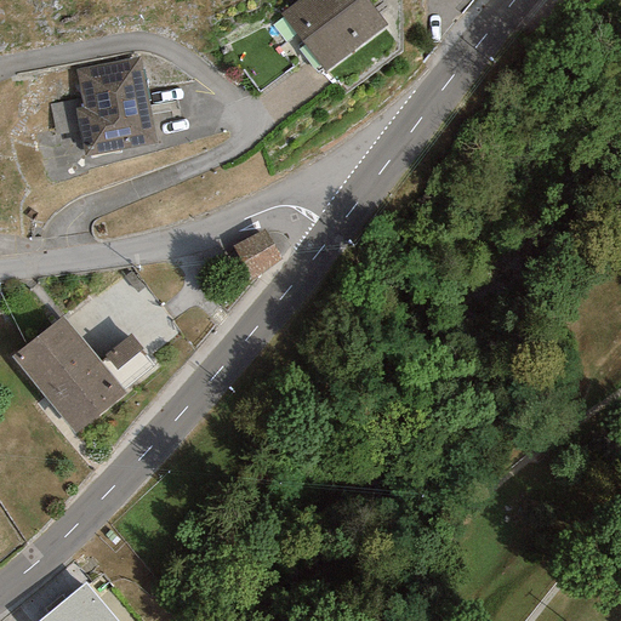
[(380,28),(359,0),(308,0),(285,18),(325,69),(380,28)]
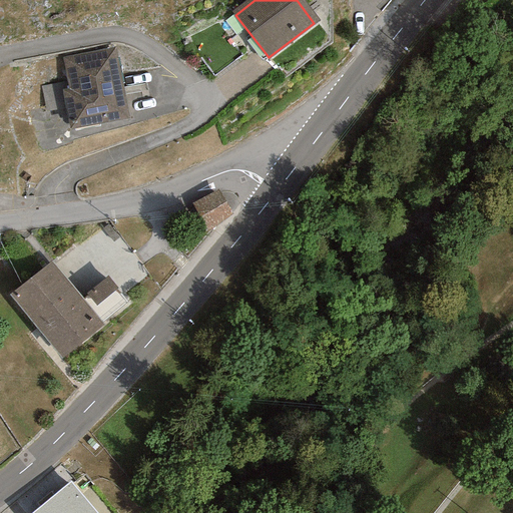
[(114,50),(66,59),(72,94),(66,95),(73,131),(128,121),(114,50)]
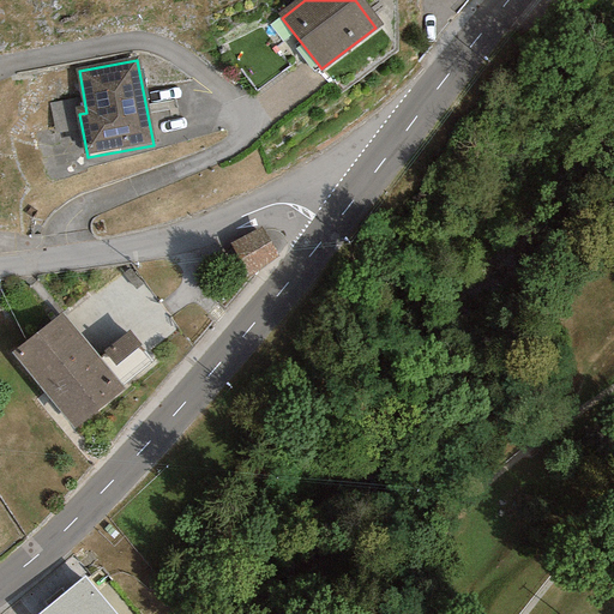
[(278,258),(259,226),(230,244),(250,275),(278,258)]
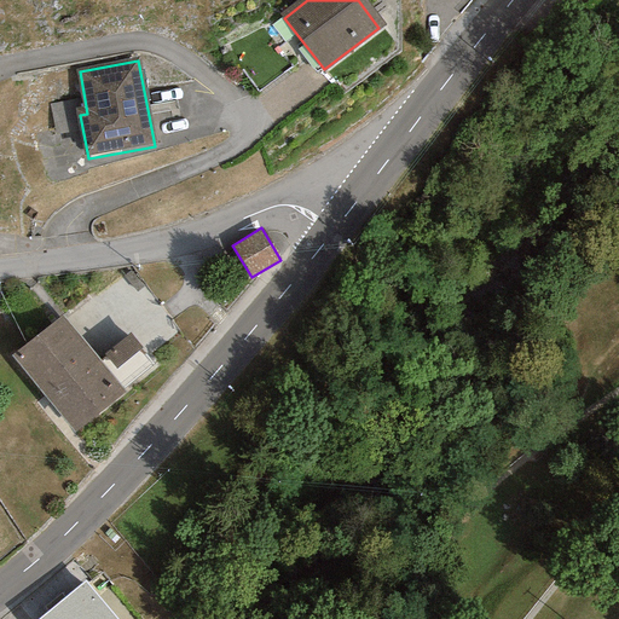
[(61,316),(11,357),(74,433),(125,392),(61,316)]
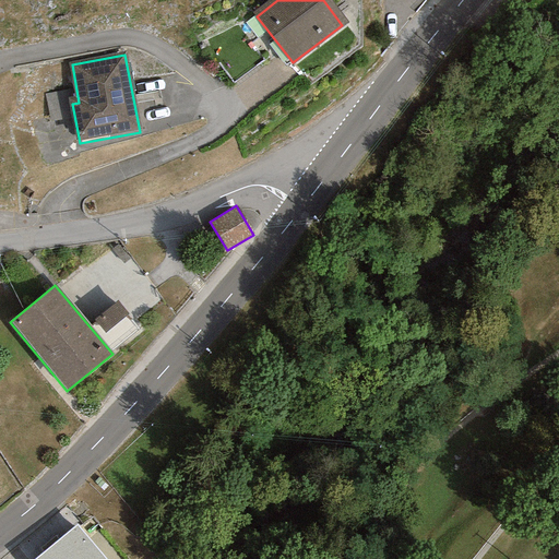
[(122,296),(96,311),(117,344),(143,328),(122,296)]
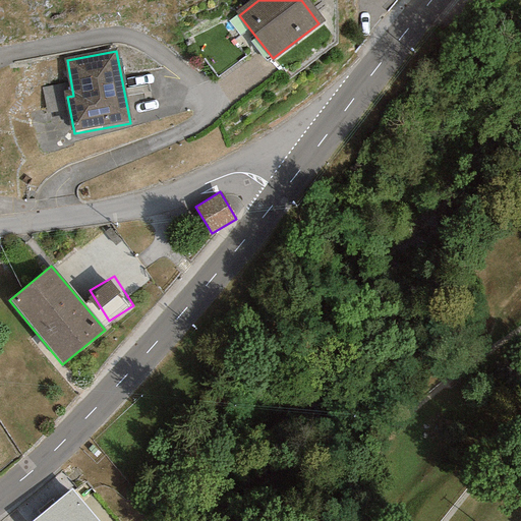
[(98,520),(72,489),(34,520),(98,520)]
